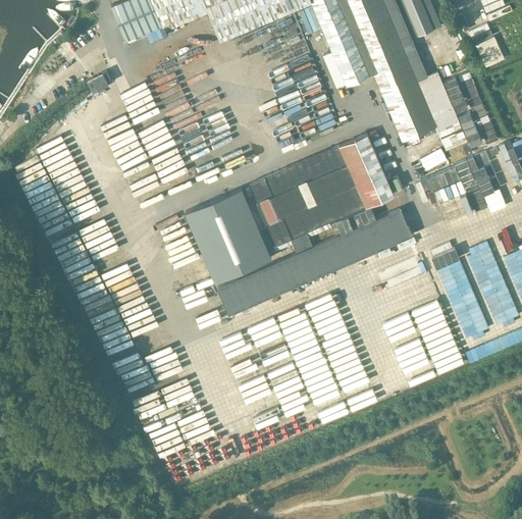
[(124,0),(110,6),(125,43),(164,28),(167,34),(194,22),(204,17),(209,15),(220,42),(312,3),(347,87),(374,75),(402,143),(436,127),(446,151),(467,143),(437,72),(427,78),(412,41),(440,29),(428,0),(124,0)]
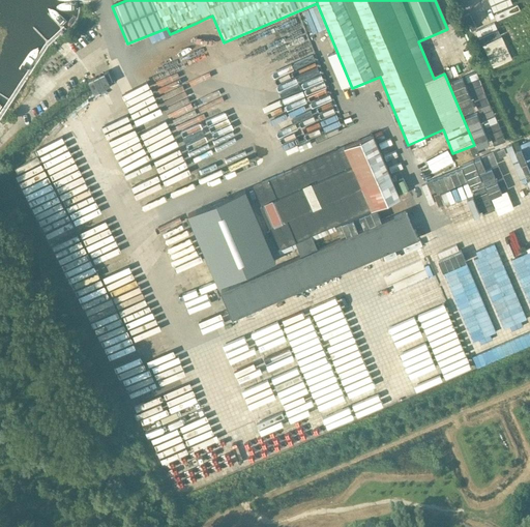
[(105,75),(89,83),(94,94),(111,86),(105,75)]
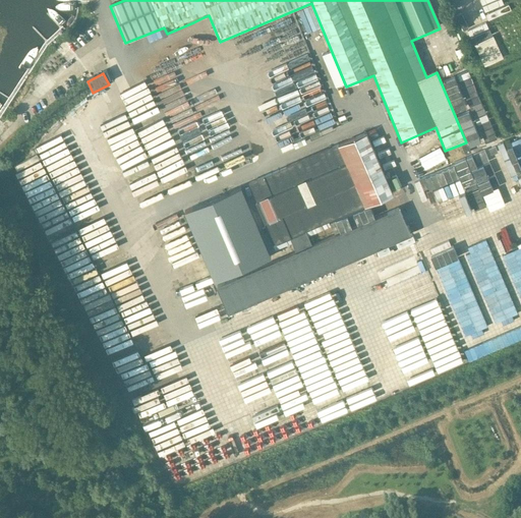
[(295,254),(217,288),(228,317),(411,237),(399,210),(312,247),(306,234),(364,209),(364,208),(394,196),(366,135),(249,186),(275,246),(274,247),(276,251),(292,245),(295,254)]
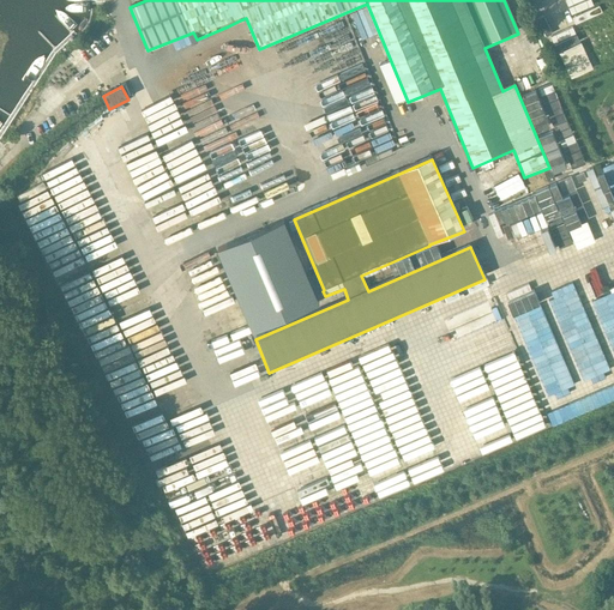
[(595,174),(613,217),(613,182),(608,169),(595,174)]
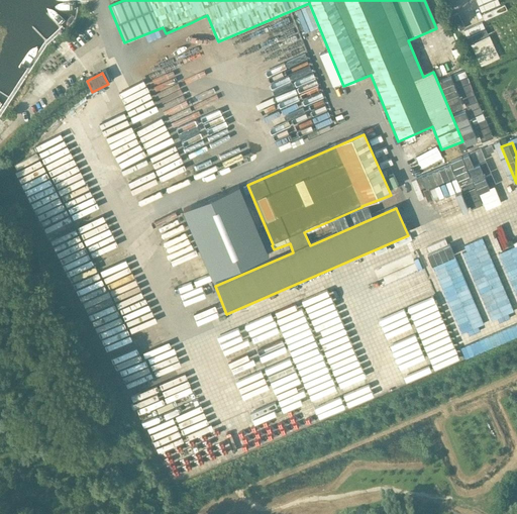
[(468,153),(464,146),(459,148),(462,157),(468,153)]
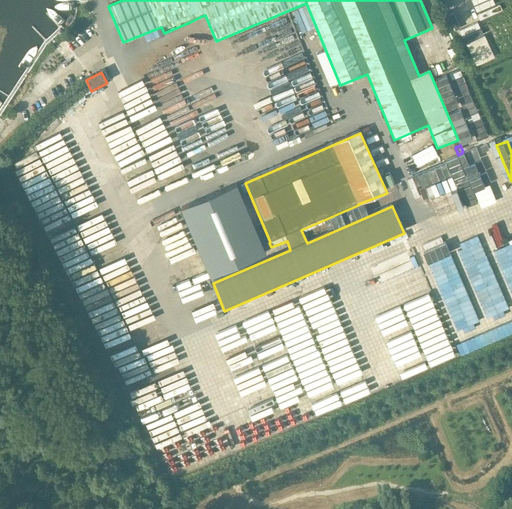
[(237,187),(182,210),(205,265),(211,279),(266,255),(262,246),(237,187)]
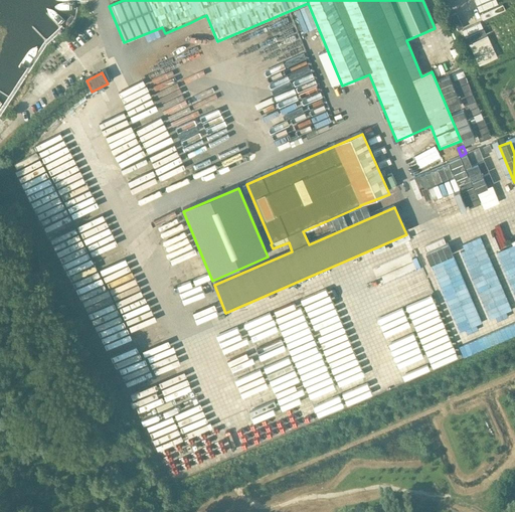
[(446,232),(514,205),(514,193),(442,222),(446,232)]
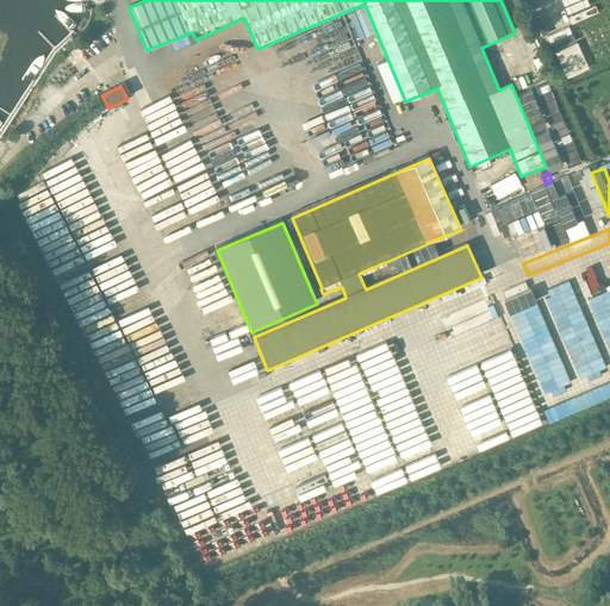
[(576,289),(548,299),(578,381),(605,372),(576,289)]
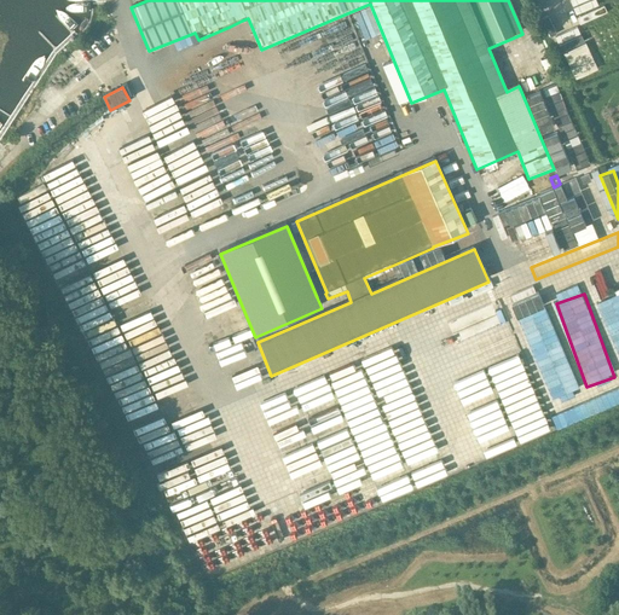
[(618,296),(599,305),(618,358),(618,296)]
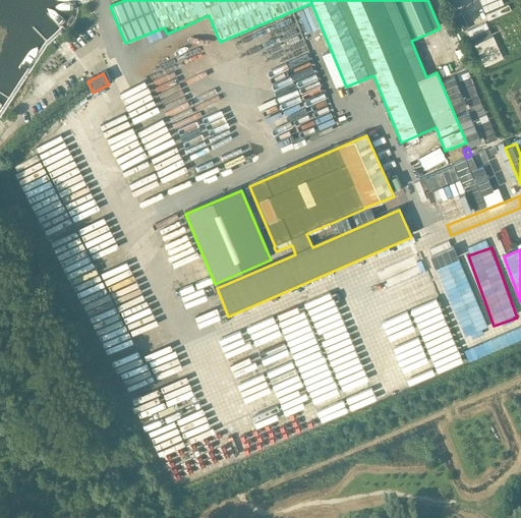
[(460,261),(449,265),(476,334),(487,330),(460,261)]
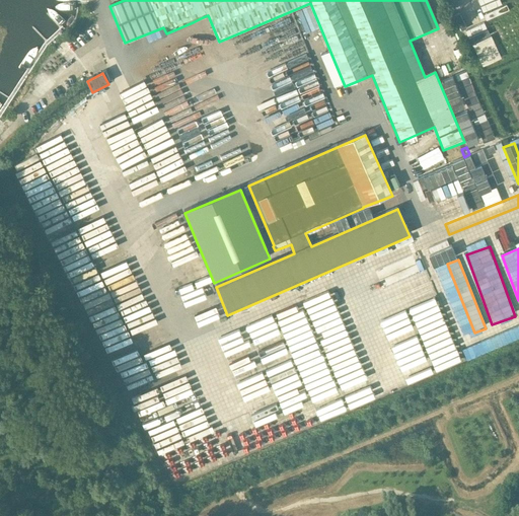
[(431,298),(440,323),(462,315),(445,266),(431,271),(440,295),(431,298)]
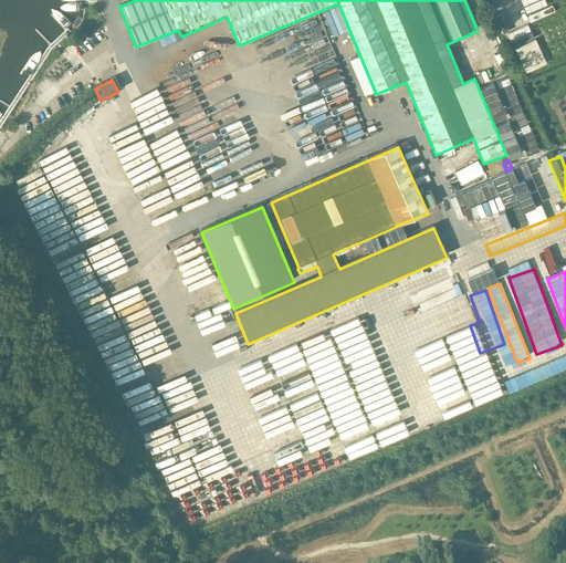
[(305,322),(292,326),(302,353),(315,347),(305,322)]
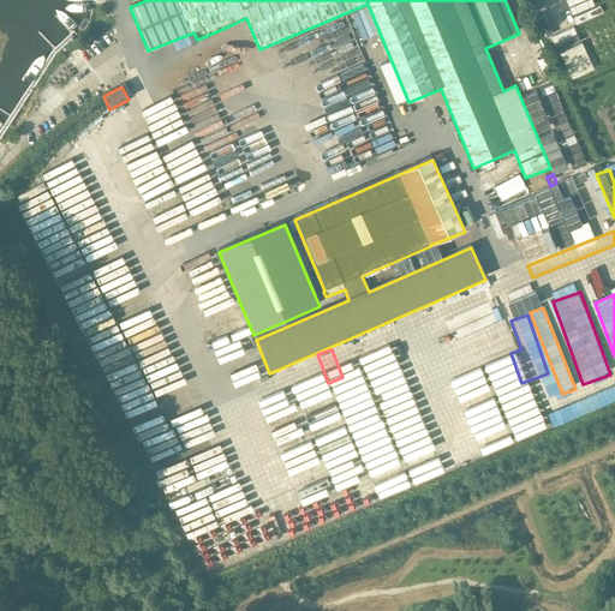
[(416,359),(376,376),(387,402),(427,385),(416,359)]
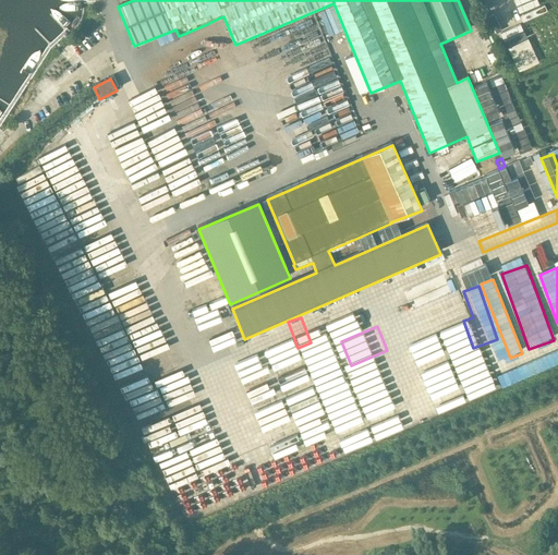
[(269,346),(280,342),(276,328),(265,332),(269,346)]
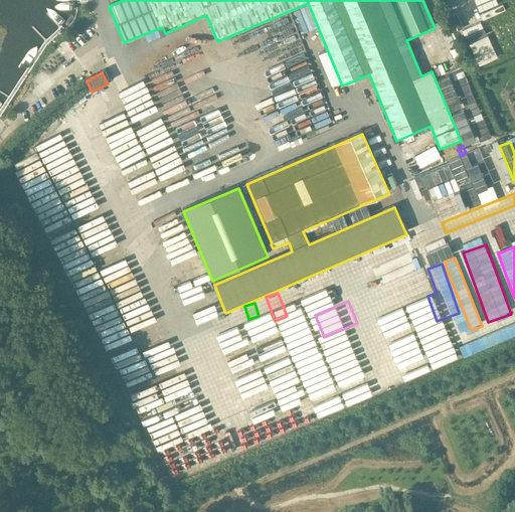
[(221,309),(210,314),(222,340),(233,336),(221,309)]
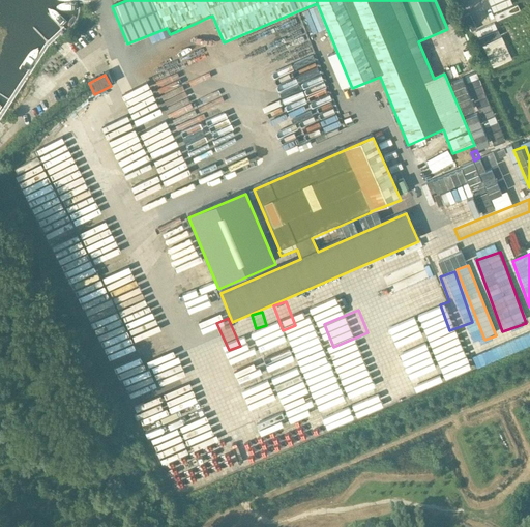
[(233,322),(239,337),(249,332),(244,318),(233,322)]
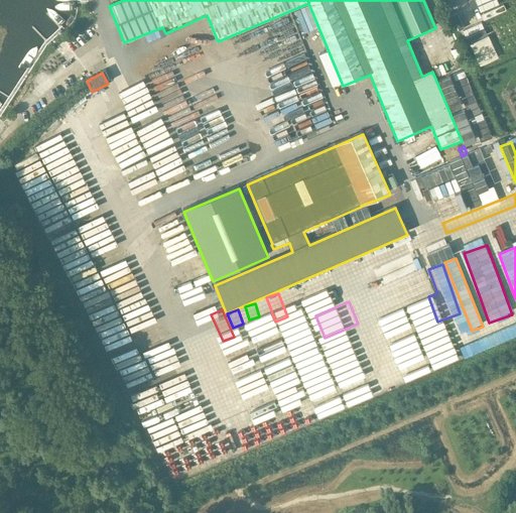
[(259,319),(252,322),(254,330),(261,328),(259,319)]
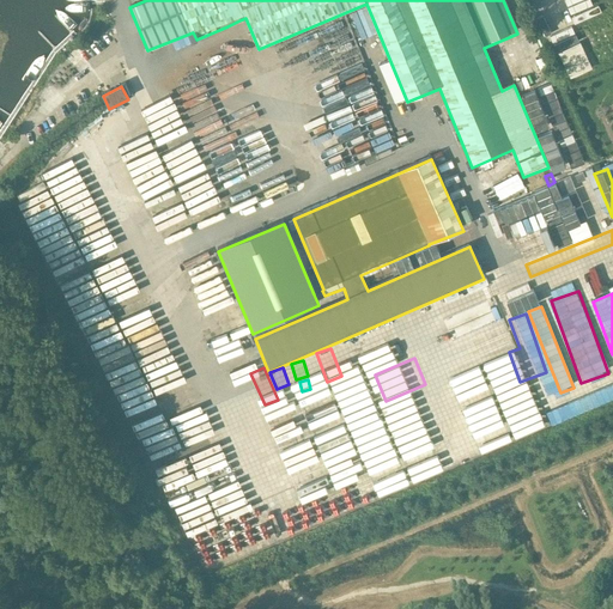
[(468,439),(481,433),(461,385),(423,401),(442,450),(443,450),(449,464),(474,454),(468,439)]
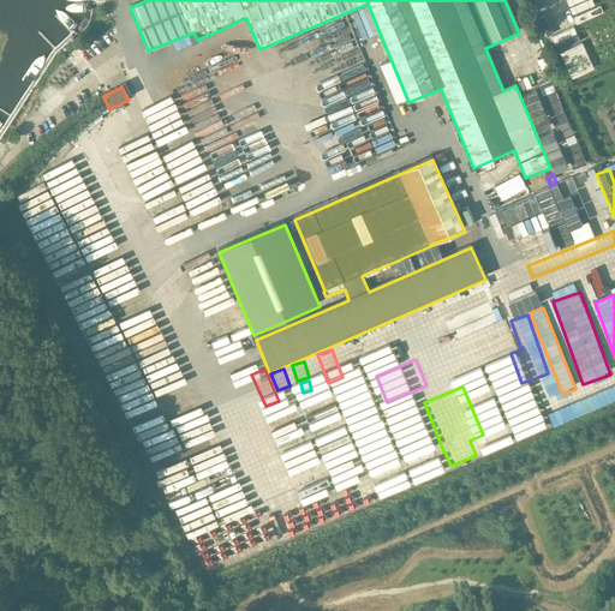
[(614,387),(571,403),(575,417),(614,402),(614,387)]
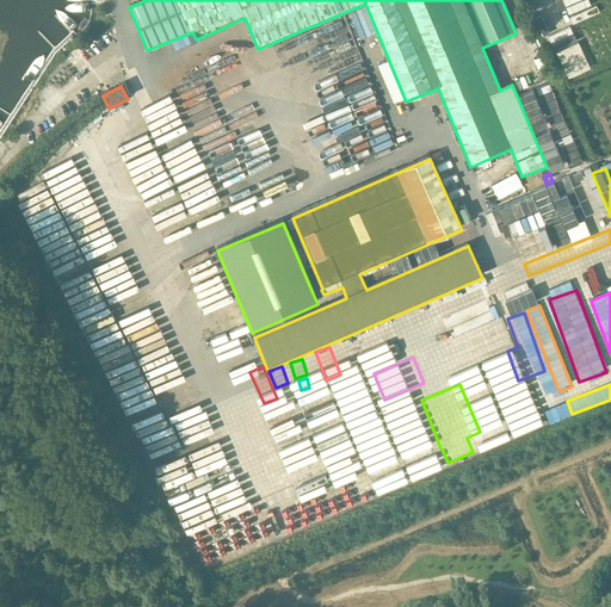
[(312,444),(229,472),(241,507),(338,474),(332,456),(359,446),(341,395),(300,409),(312,444)]
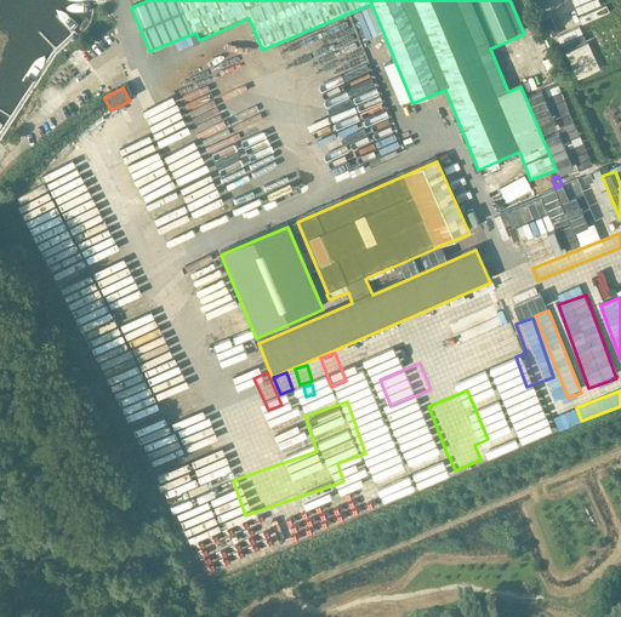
[(370,516),(392,509),(382,484),(425,467),(419,451),(394,460),(392,452),(352,468),(370,516)]
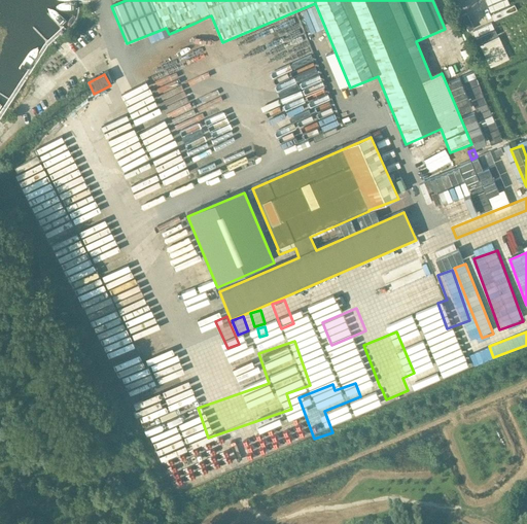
[(328,421),(332,430),(349,423),(344,414),(328,421)]
